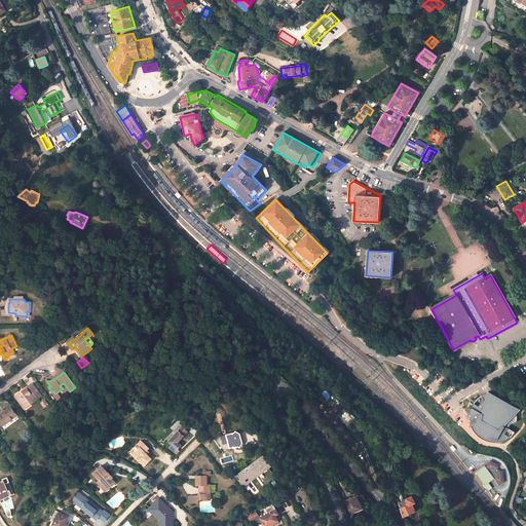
[(33,384),(25,391),(23,392),(22,391),(15,397),(23,406),(29,402),(30,403),(38,398),(38,399),(41,396),(40,393),(33,384)]
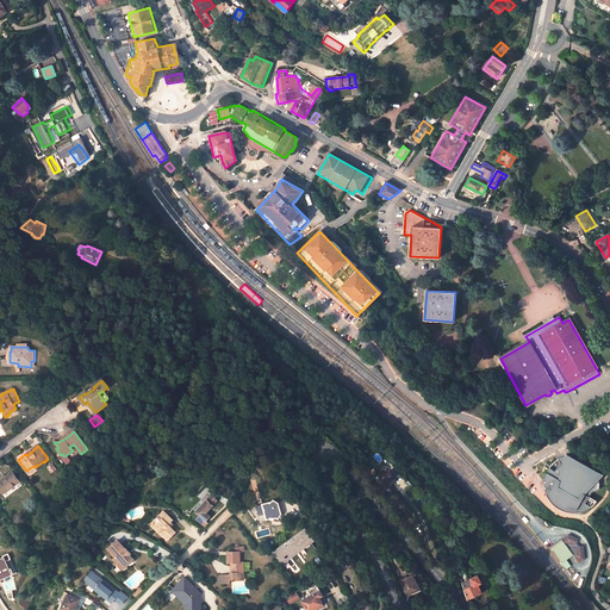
[(556,466),(553,471),(548,467),(547,471),(546,474),(545,478),(545,481),(545,486),(546,491),(547,495),(549,498),(553,502),(555,504),(559,506),(562,509),(566,510),(571,510),(576,510),(582,510),(586,508),(590,505),(593,502),(597,498),(590,495),(592,489),(599,485),(599,483),(598,479),(597,475),(596,472),(595,468),(592,466),(589,464),(585,461),(580,460),(577,459),(572,459),(567,460),(565,454),(561,455),(558,458),(561,464),(556,466)]
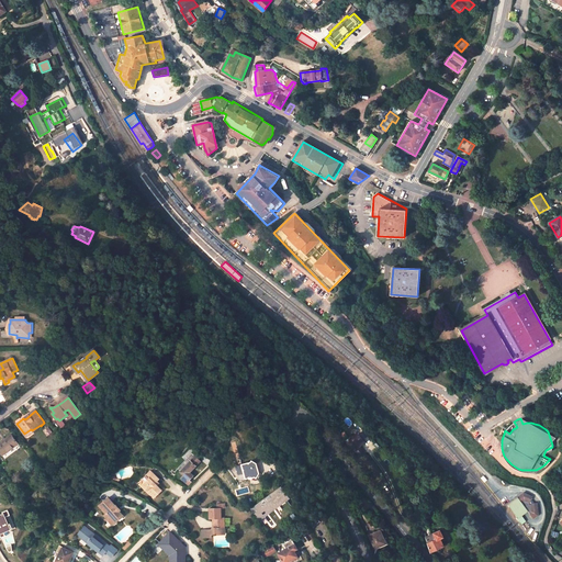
[(358,434),(351,439),(353,440),(350,444),(356,450),(364,442),(358,434)]
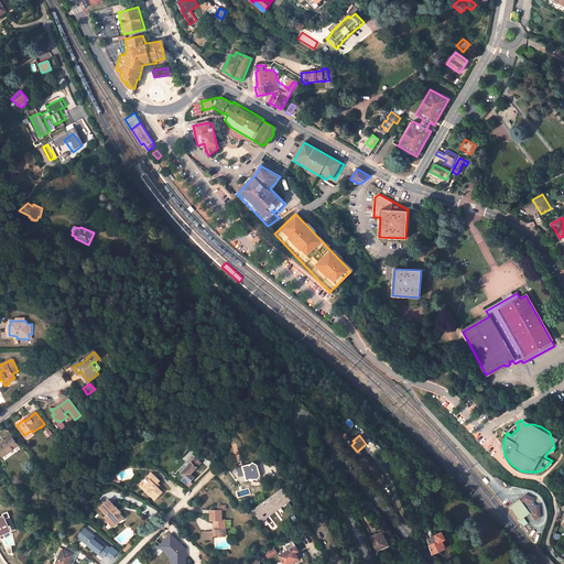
[(18,445),(11,436),(0,444),(0,454),(2,457),(18,445)]
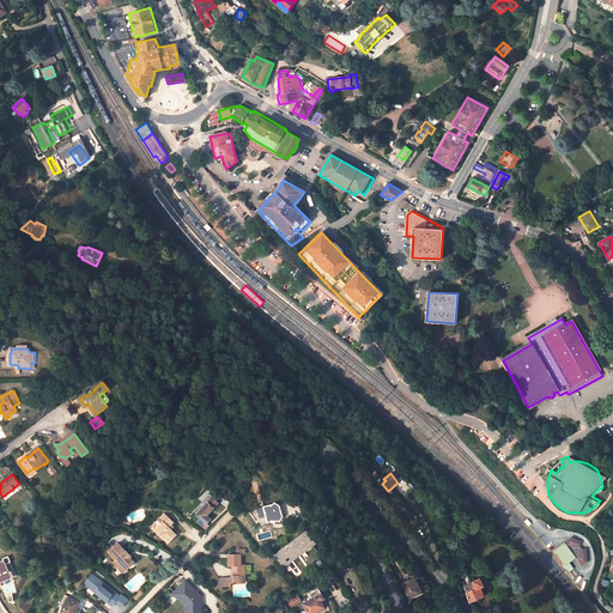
[(212,497),(198,514),(202,519),(199,522),(206,529),(210,526),(207,523),(211,519),(207,515),(213,508),(218,503),(212,497)]
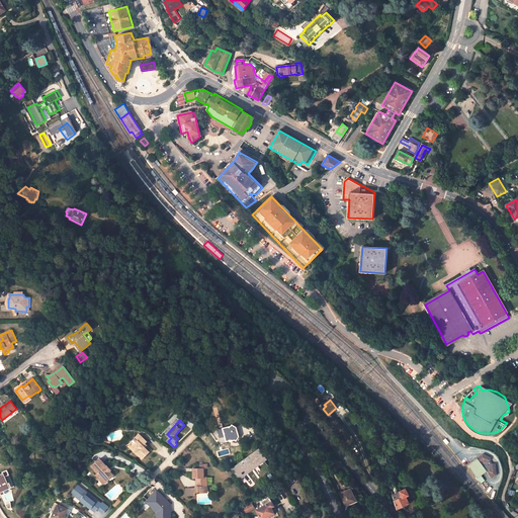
[(237,436),(236,429),(237,427),(233,425),(232,426),(223,429),(218,430),(221,438),(225,436),(227,441),(232,439),(232,440),(235,439),(237,440),(239,437),(237,436)]
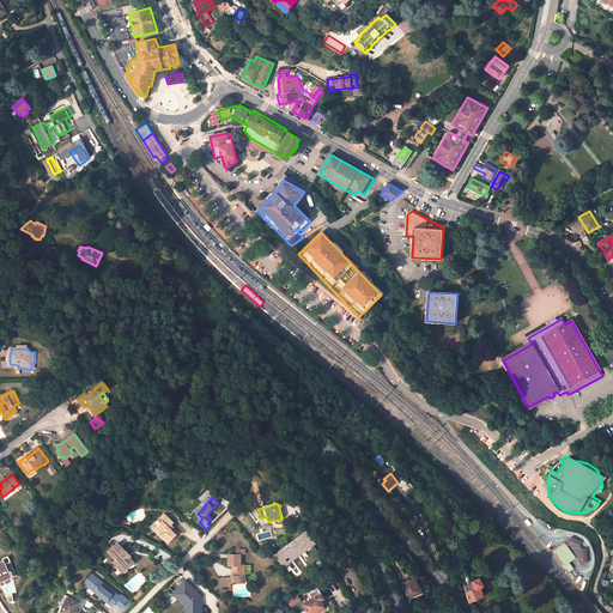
[(176,525),(164,513),(156,520),(159,525),(157,527),(161,530),(158,532),(168,542),(177,533),(173,528),(176,525)]
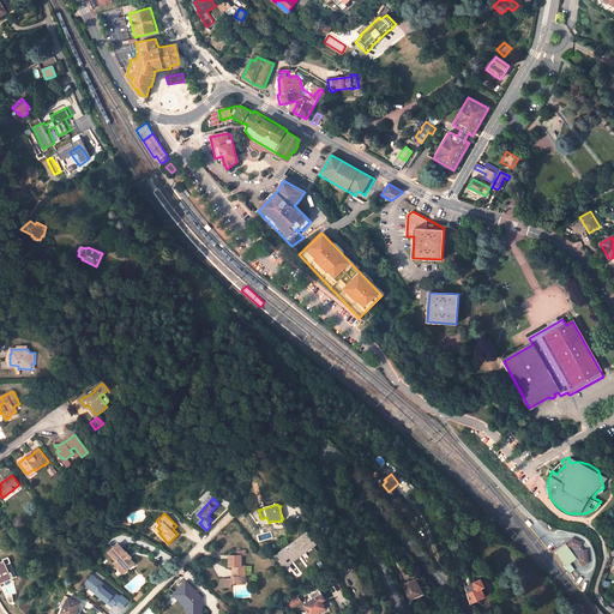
[(301,530),(311,523),(306,516),(293,525),(298,533),(301,530)]
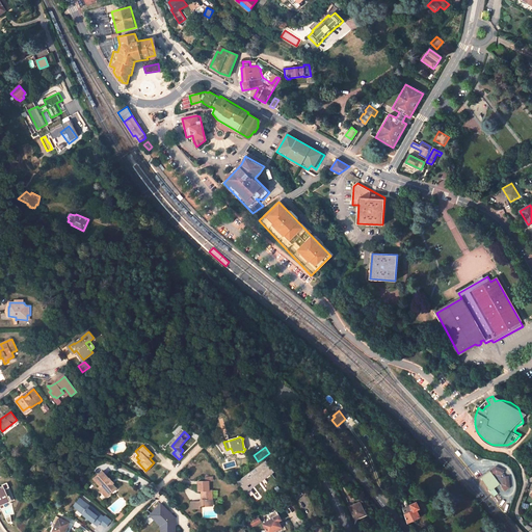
[(130,457),(136,463),(137,461),(139,460),(136,457),(138,455),(135,451),(130,457)]
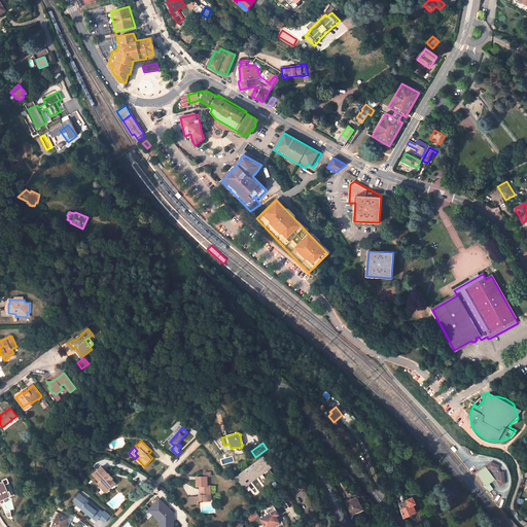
[(242,487),(269,469),(258,455),(255,457),(251,459),(254,464),(236,478),(242,487)]
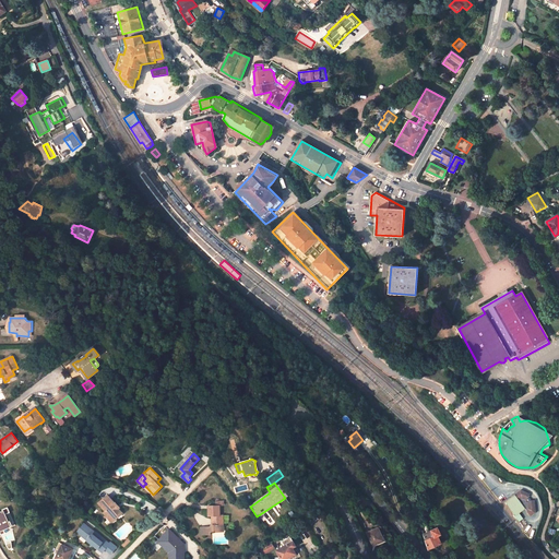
[(522,490),(507,501),(516,515),(526,509),(532,515),(536,512),(535,500),(533,500),(530,497),(531,495),(522,490)]
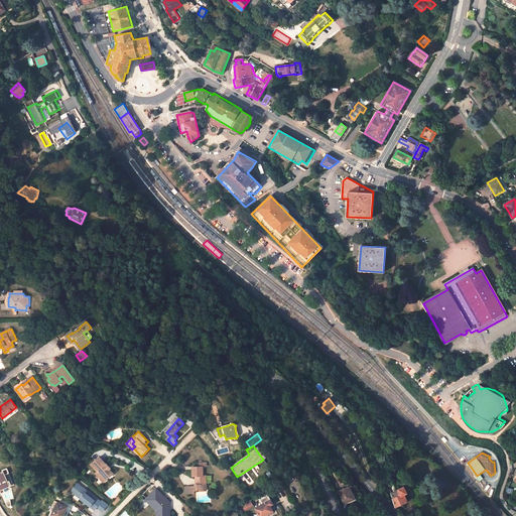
[(110,469),(109,467),(110,466),(107,463),(107,464),(100,457),(92,464),(98,471),(96,473),(101,480),(103,478),(106,481),(110,477),(109,476),(113,472),(110,469)]
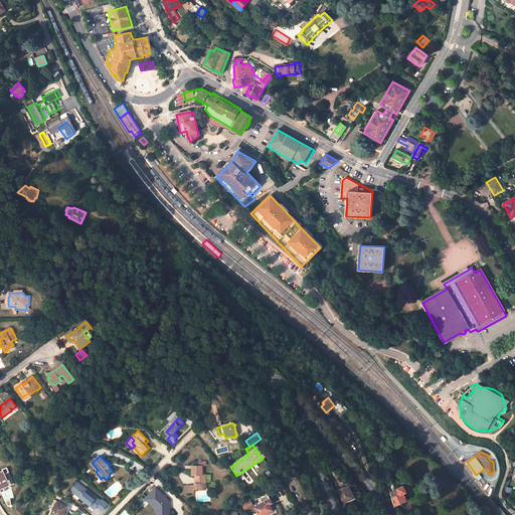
[(195,476),(195,484),(194,486),(187,486),(187,493),(194,493),(194,490),(201,489),(201,484),(205,484),(205,475),(203,475),(202,466),(206,466),(206,463),(199,463),(199,466),(192,466),(192,476),(195,476)]
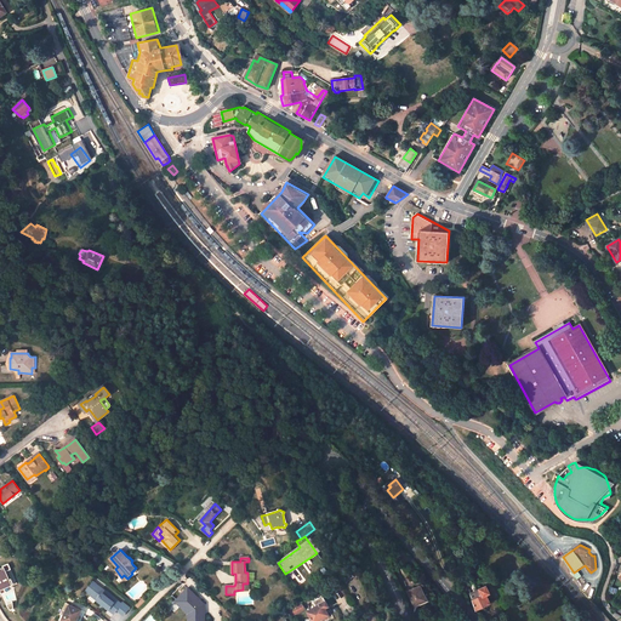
[(11,585),(4,569),(0,570),(0,586),(1,588),(11,585)]
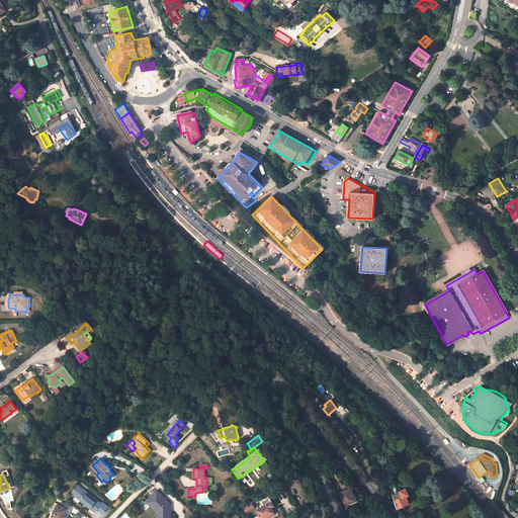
[(491,487),(485,481),(480,485),(486,491),(491,487)]
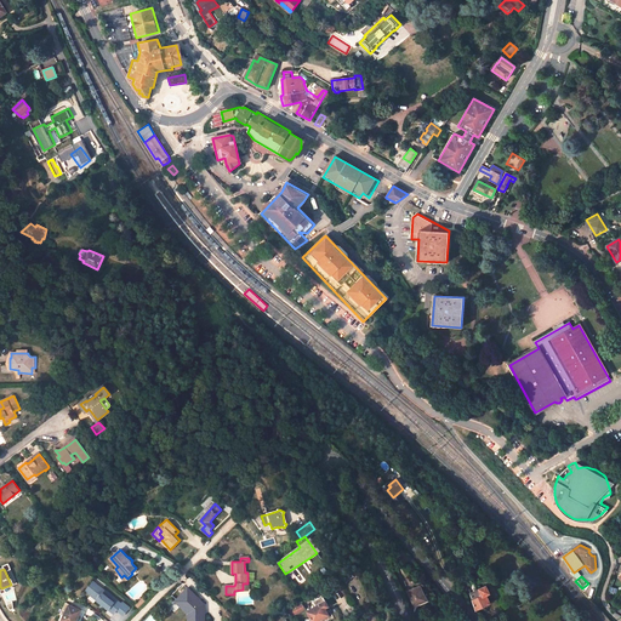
[(97,585),(93,581),(86,591),(90,594),(97,585)]
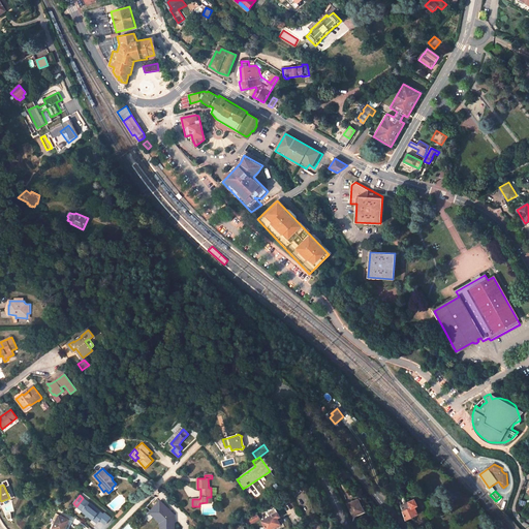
[(94,507),(83,498),(76,506),(87,515),(87,514),(90,516),(89,517),(97,523),(100,520),(103,515),(97,509),(95,511),(92,509),(94,507)]
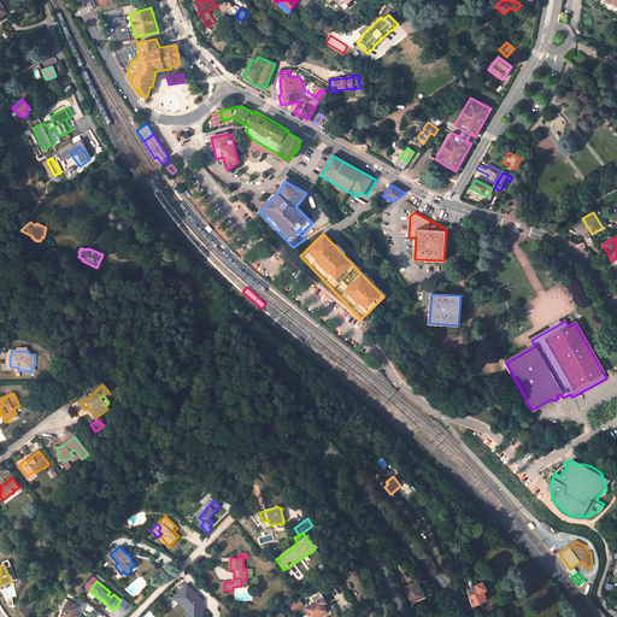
[(487,589),(483,581),(468,591),(472,606),(487,599),(483,591),(487,589)]
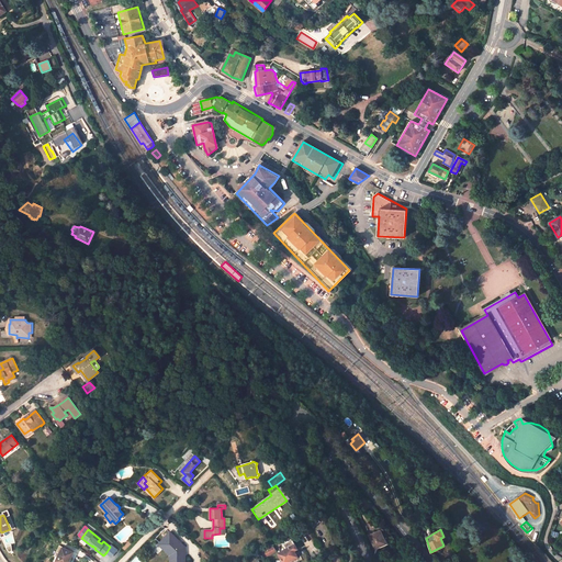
[(384,539),(380,530),(369,536),(375,549),(385,543),(383,540),(384,539)]
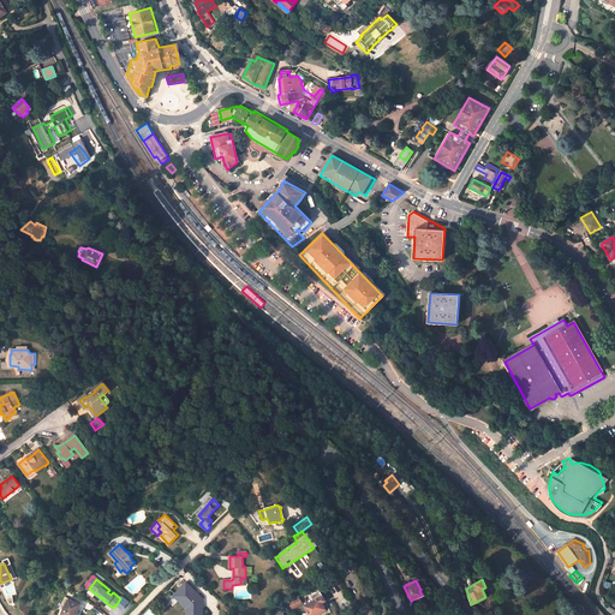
[(202,614),(202,613),(199,613),(199,607),(192,599),(197,593),(186,583),(175,595),(187,608),(187,613),(187,614),(202,614)]
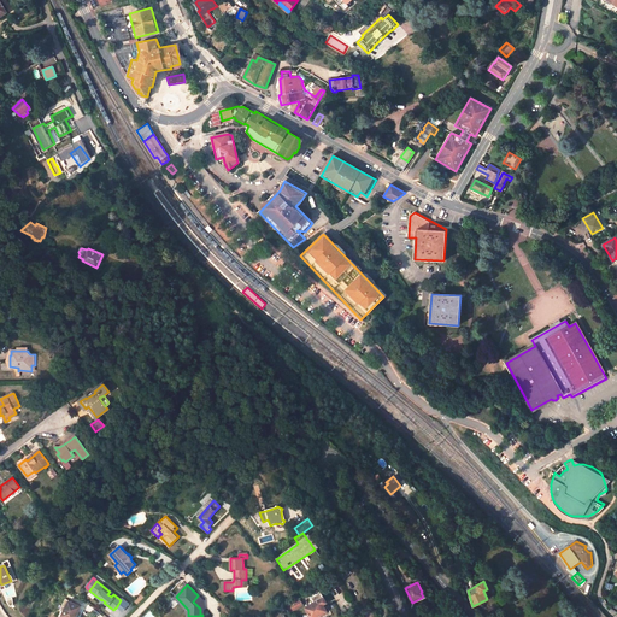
[(316,616),(327,611),(323,605),(327,603),(321,592),(311,597),(315,603),(305,607),(310,616),(316,616)]
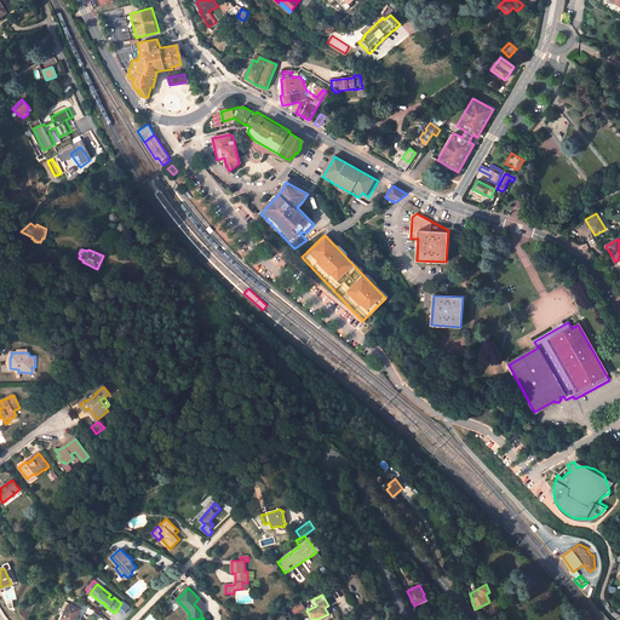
[(204,618),(204,603),(199,598),(194,604),(201,612),(201,618),(204,618)]
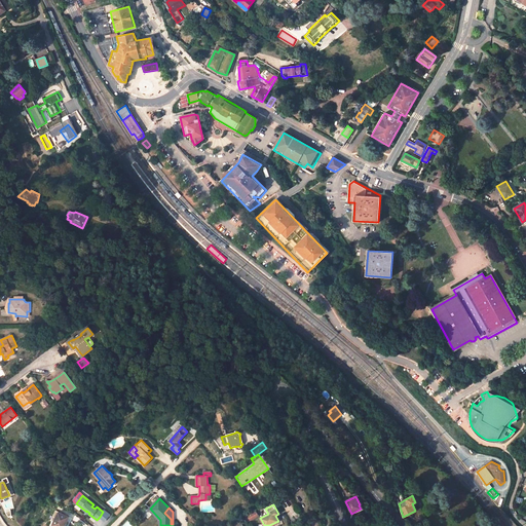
[(110,515),(105,511),(103,512),(100,517),(105,522),(110,515)]
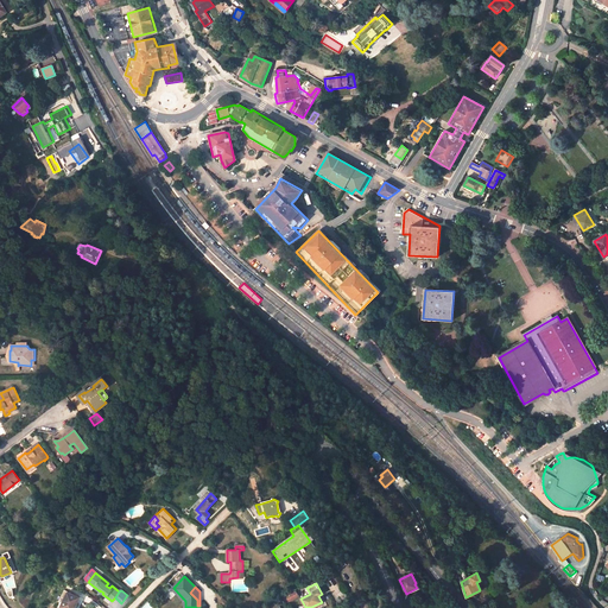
[(286,602),(298,596),(296,590),(284,597),(286,602)]
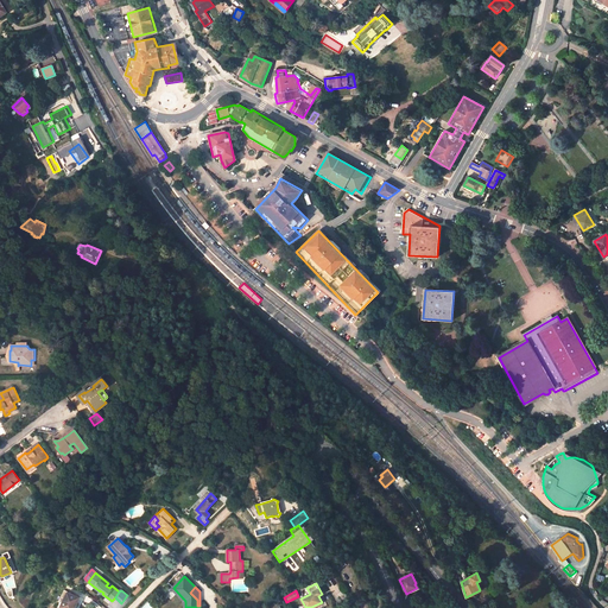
[(65,599),(63,603),(61,607),(62,607),(74,607),(75,607),(80,597),(67,591),(63,597),(65,599)]
